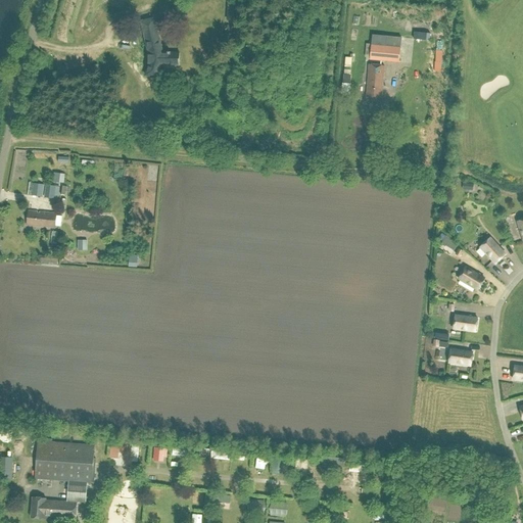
[(168,53),(162,53),(153,19),(142,22),(149,55),(149,62),(146,76),(158,79),(160,74),(162,65),(180,65),(180,53),(171,53),(171,52),(168,52),(168,53)]
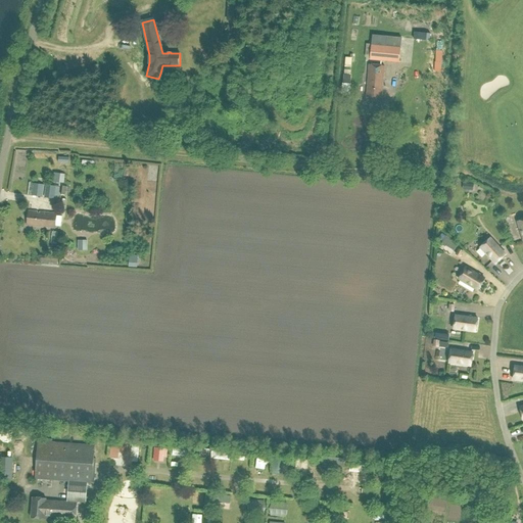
[(387,37),(372,36),(370,60),(399,63),(400,48),(386,47),(387,37)]
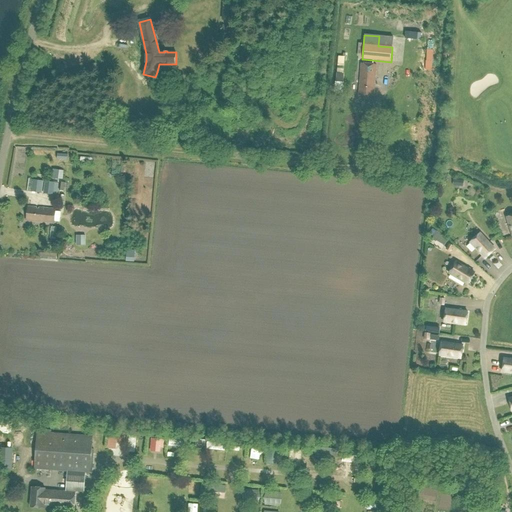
[(372,95),(374,65),(360,64),(358,94),(372,95)]
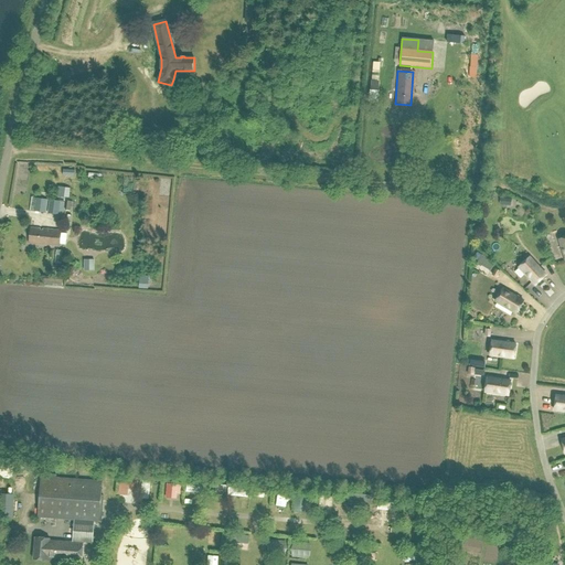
[(63,167),(63,176),(75,177),(75,167),(63,167)]
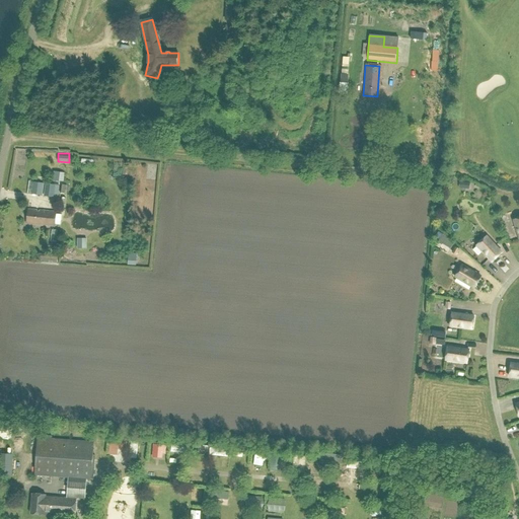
[(28,176),(39,176),(40,160),(29,160),(28,176)]
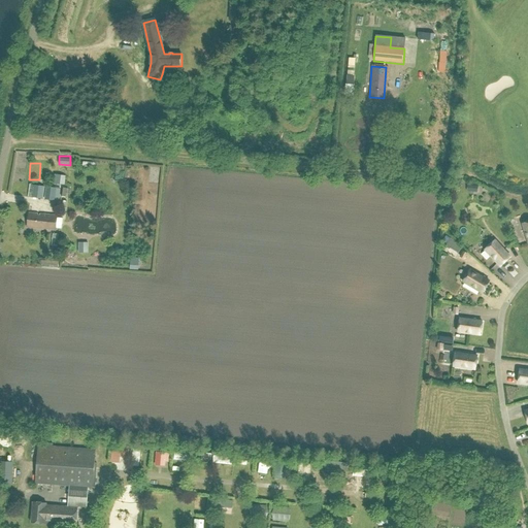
[(55,176),(54,185),(64,186),(65,176),(55,176)]
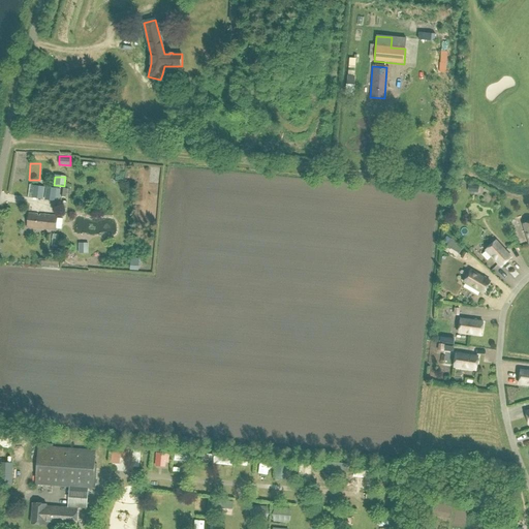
[(44,187),(34,186),(33,198),(42,199),(44,187)]
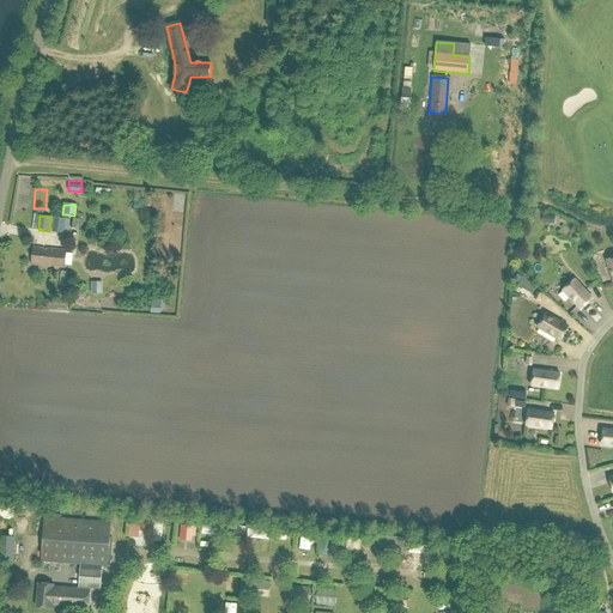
[(54,217),(53,232),(68,234),(71,219),(54,217)]
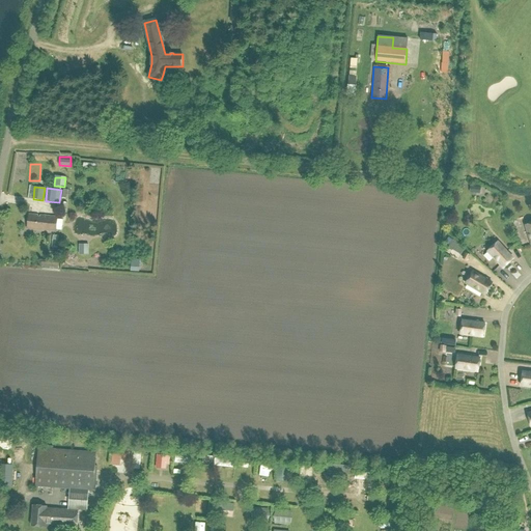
[(28,215),(27,229),(56,232),(57,218),(28,215)]
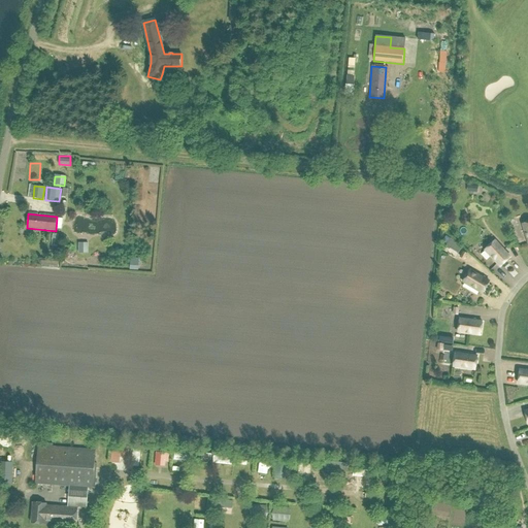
[(510,257),(495,240),(485,250),(500,266),(510,257)]
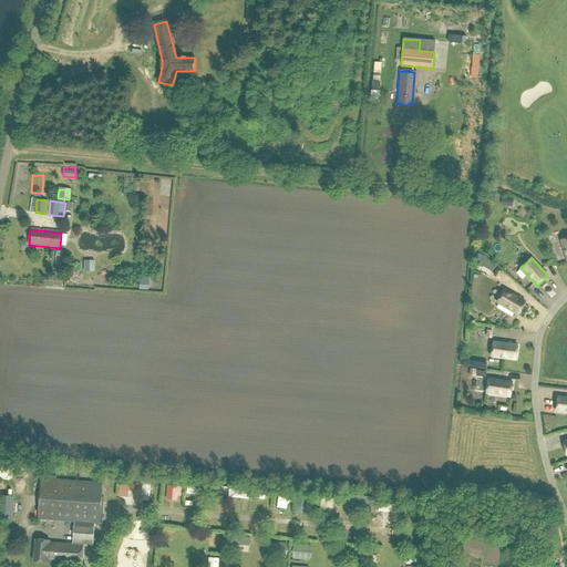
[(94,261),(84,261),(84,272),(94,272),(94,261)]
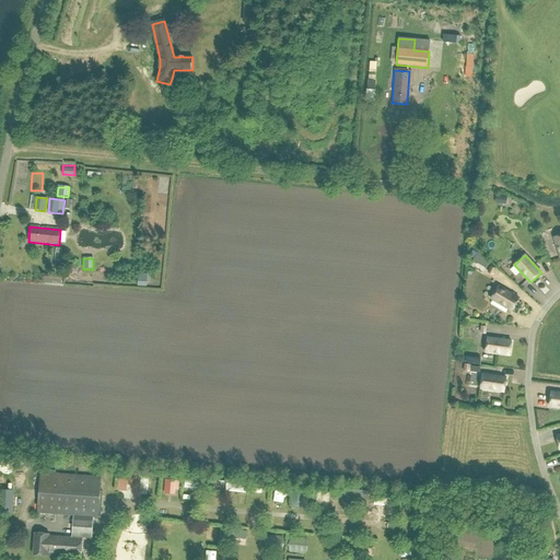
[(148,273),(138,273),(138,287),(147,287),(148,273)]
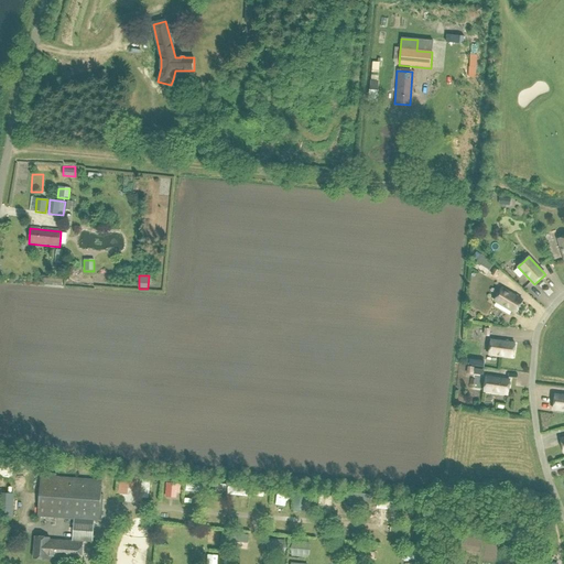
[(544,294),(551,291),(543,279),(537,282),(544,294)]
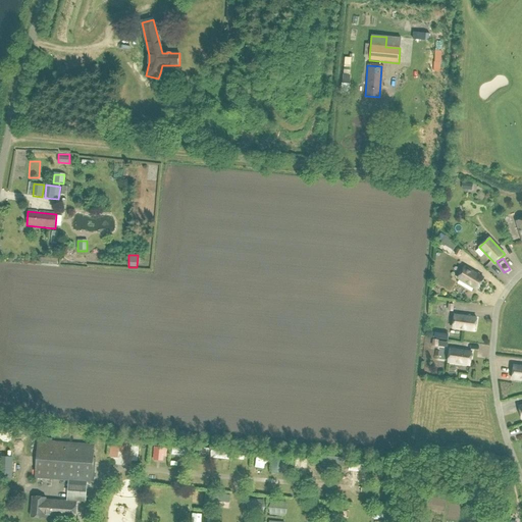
[(465,267),(458,278),(477,290),(484,278),(465,267)]
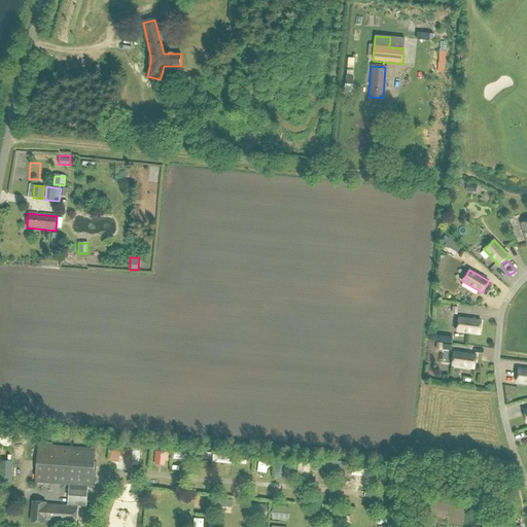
[(480,335),(481,321),(459,318),(457,331),(480,335)]
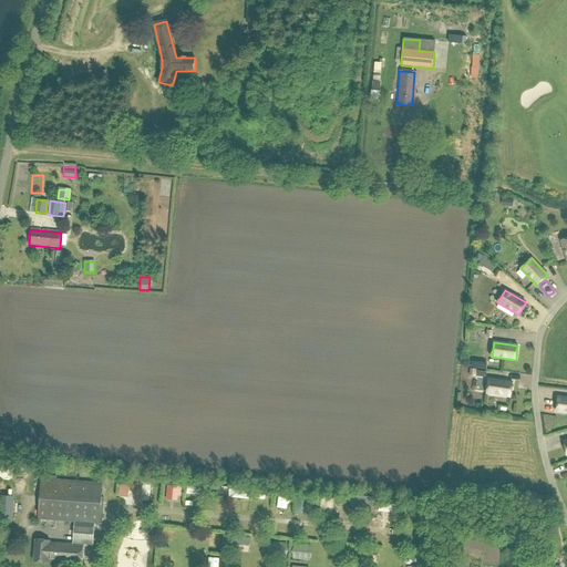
[(486,393),(511,397),(513,382),(488,379),(486,393)]
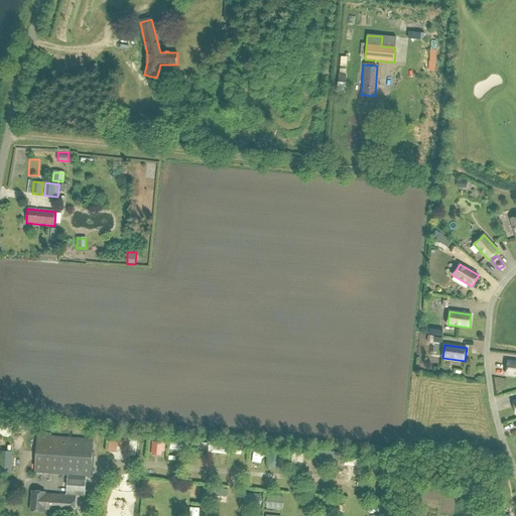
[(515,362),(508,361),(506,375),(515,375),(515,362)]
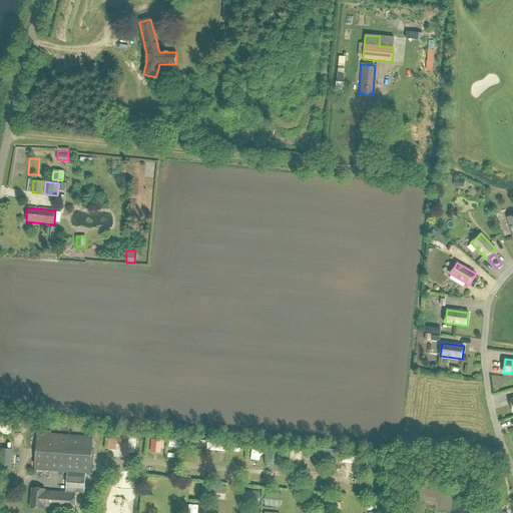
[(1,421),(0,435),(11,435),(12,421),(1,421)]
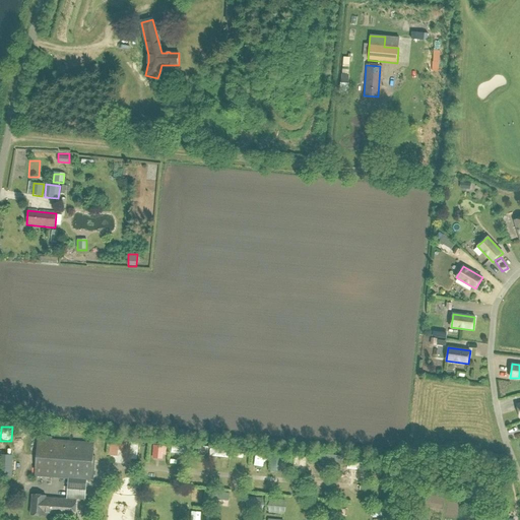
[(111,437),(109,455),(117,455),(118,449),(126,450),(127,439),(111,437)]
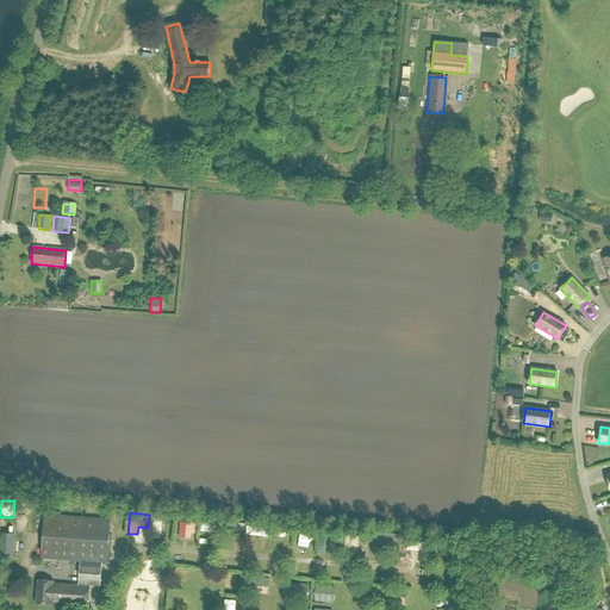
[(79,583),(78,586),(55,585),(55,583),(38,582),(36,604),(58,607),(58,605),(88,608),(91,586),(93,586),(100,587),(101,564),(107,564),(111,521),(44,515),(41,559),(80,562),(79,583)]
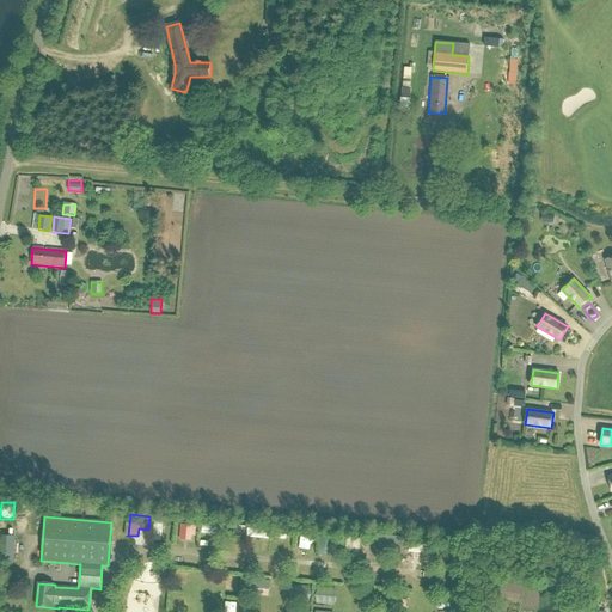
[(215,571),(214,585),(227,587),(228,573),(215,571)]
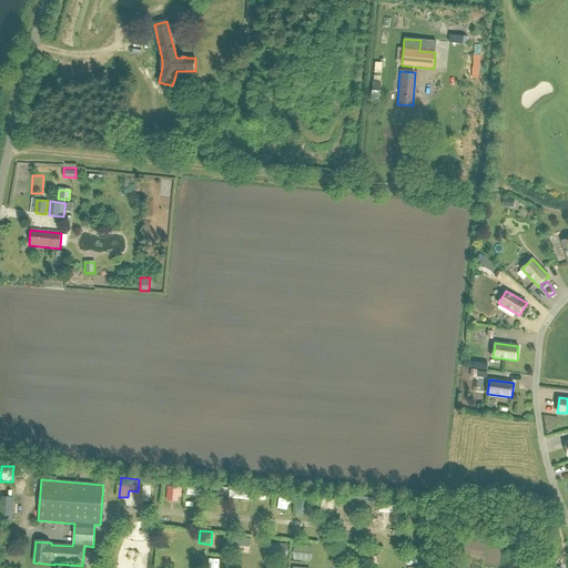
[(159,545),(174,545),(174,533),(159,531),(159,545)]
